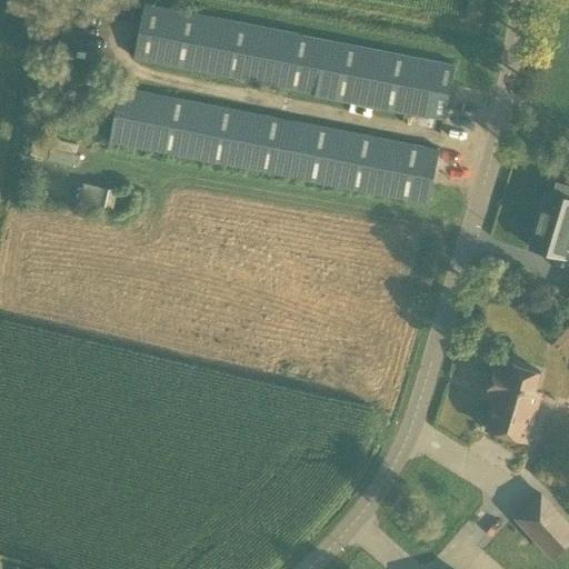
[(453,66),(143,3),(132,57),(443,119),(453,66)]
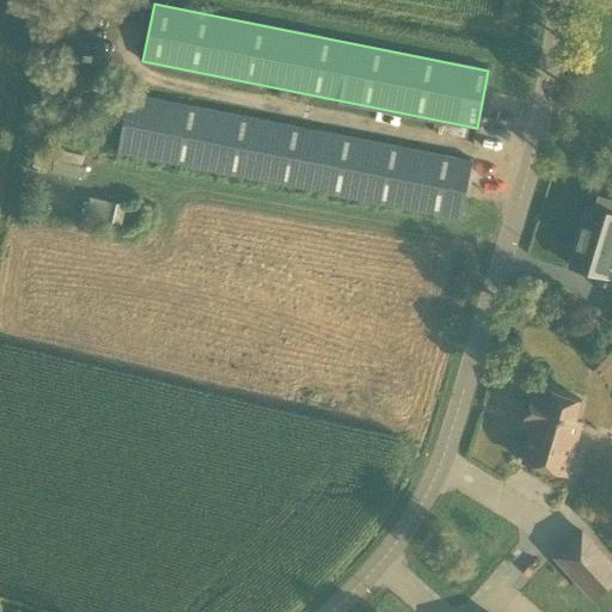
[(472,160),(128,93),(117,153),(460,220),(472,160)]
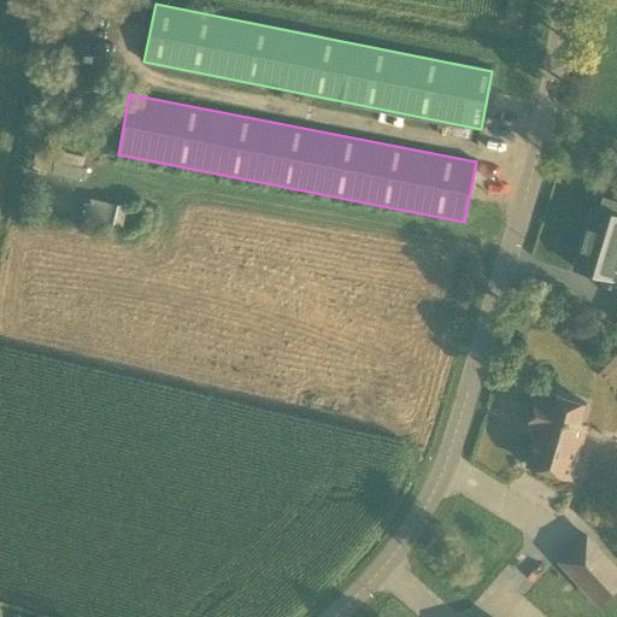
[(594,209),(576,269),(599,276),(610,280),(616,281),(616,201),(603,198),(599,211),(594,209)]
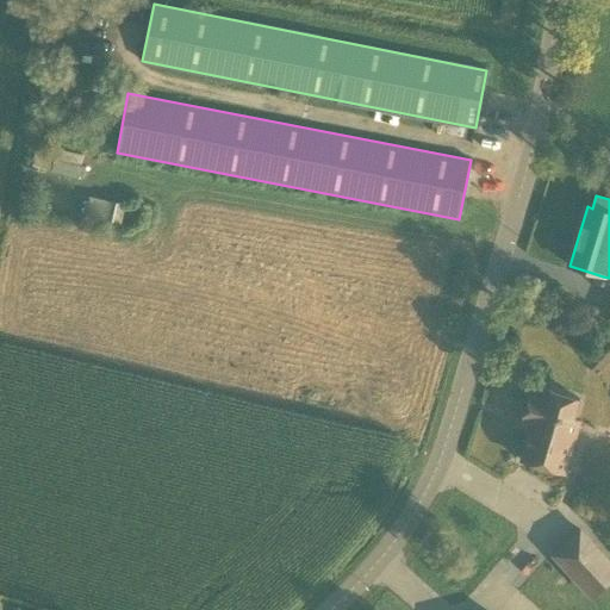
[(565,394),(542,388),(541,391),(533,388),(521,425),(530,428),(521,460),(565,473),(580,421),(573,419),(579,399),(565,394)]
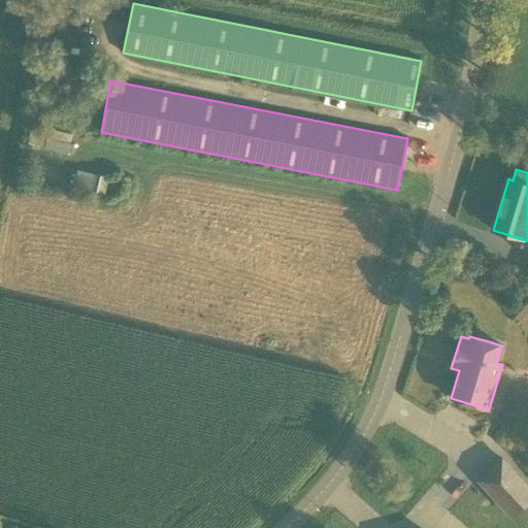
[(502,455),(476,480),(492,496),(513,519),(527,504),(527,483),(518,472),(502,455)]
